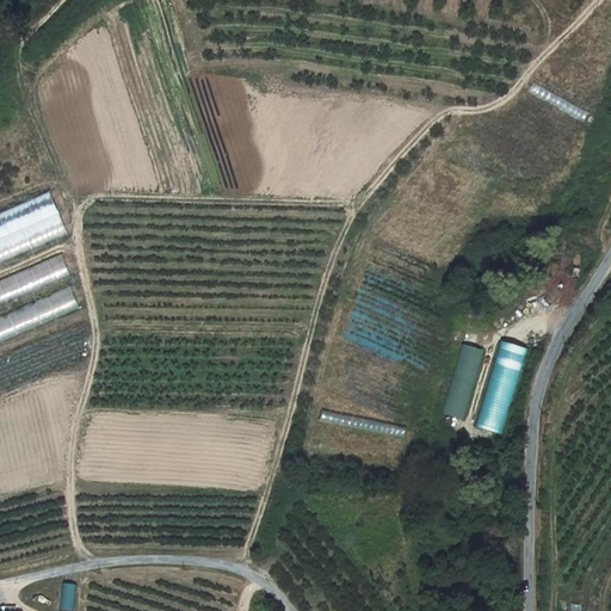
[(48,191),(0,211),(0,239),(57,214),(48,191)]
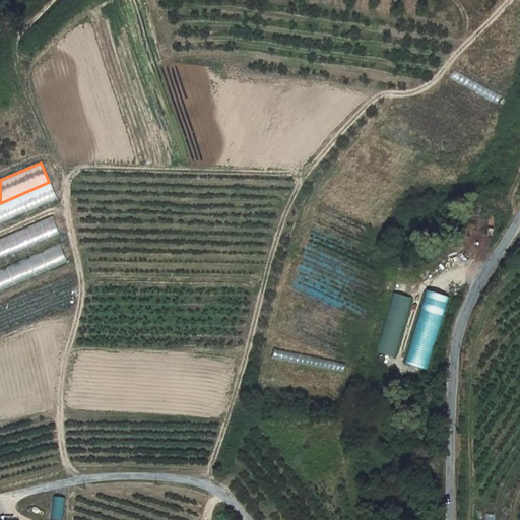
[(49,182),(0,203),(0,226),(58,201),(49,182)]
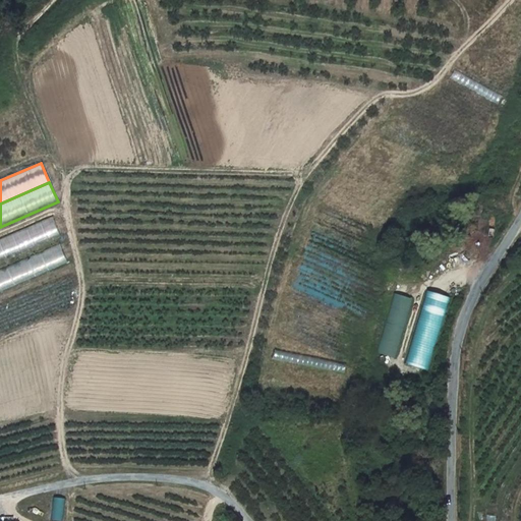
[(0,240),(0,261),(14,255),(7,238),(0,240)]
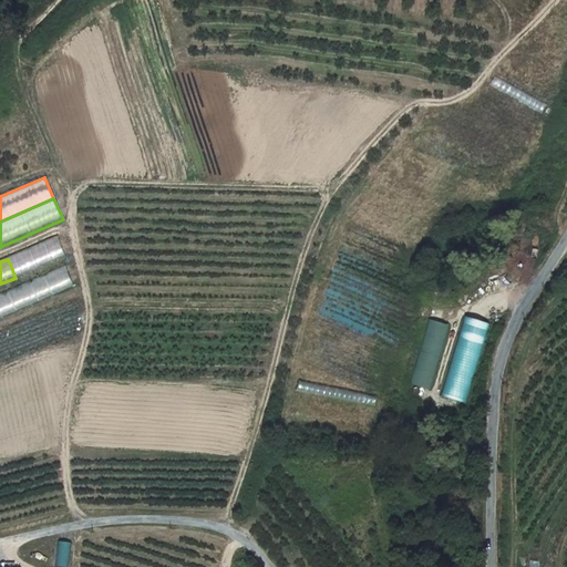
[(487,322),(463,316),(441,395),(465,402),(487,322)]
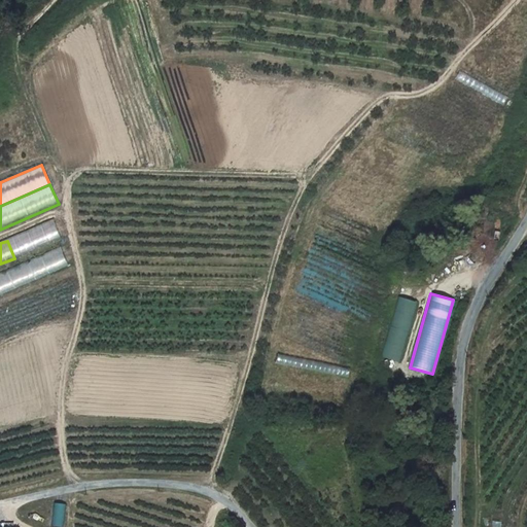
[(398,360),(416,301),(398,295),(381,355),(398,360)]
